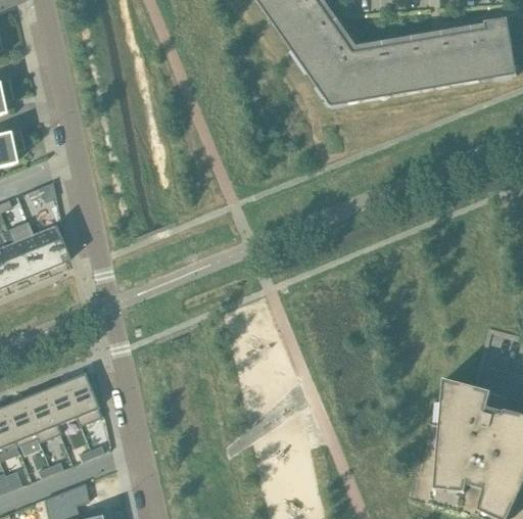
[(257,0),(331,105),(517,74),(507,15),(484,19),(485,28),(353,50),(319,0),(257,0)]
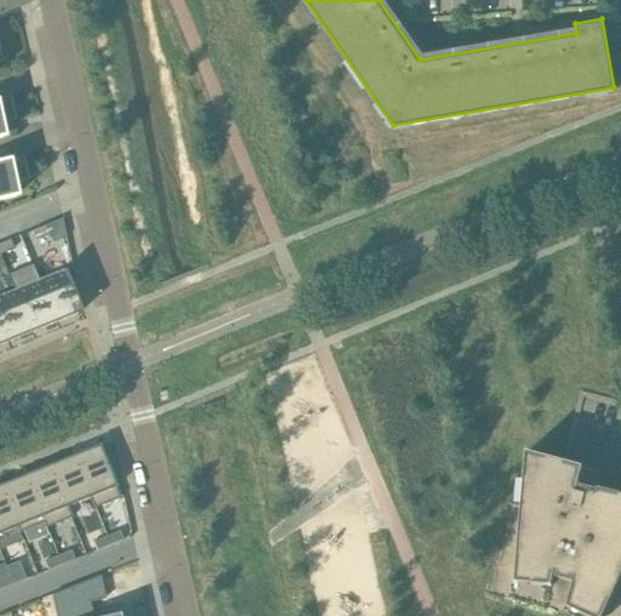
[(0,93),(0,133),(0,131),(0,119),(15,117),(9,92),(0,93)]
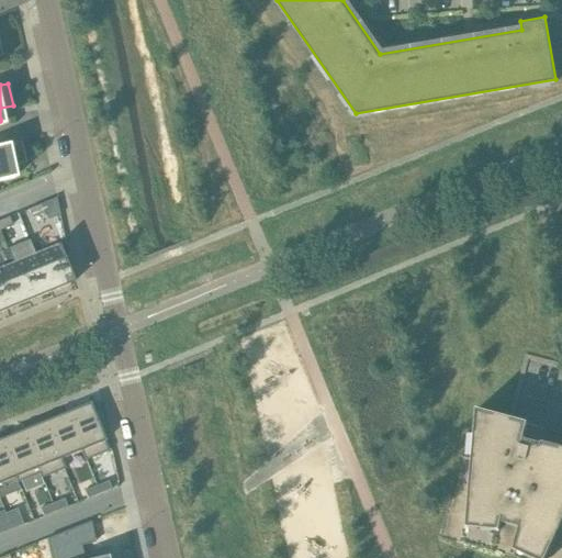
[(0,177),(12,175),(10,163),(24,159),(20,137),(0,141),(0,177)]
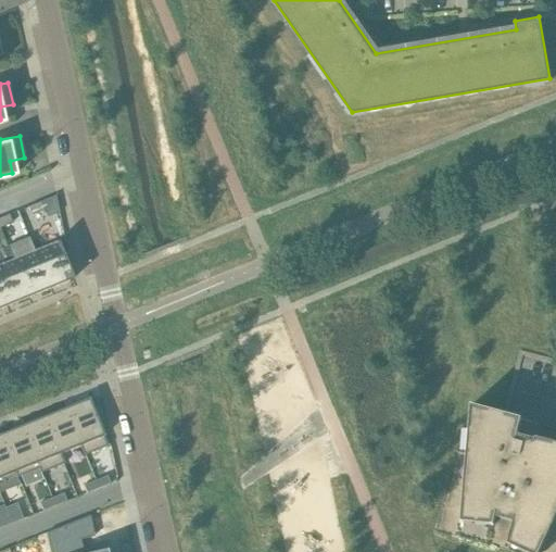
[(40,198),(28,203),(32,210),(43,205),(40,198)]
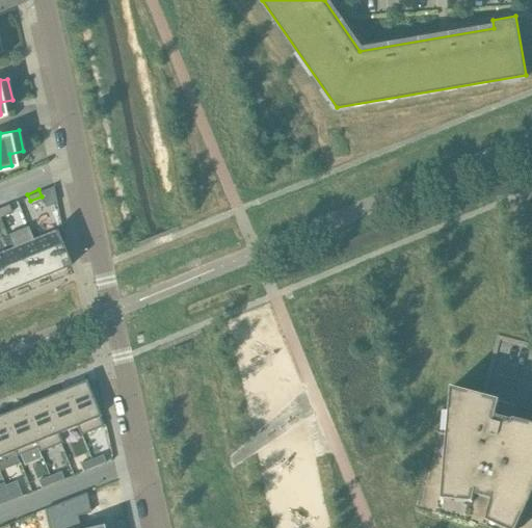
[(0,213),(11,209),(8,202),(0,205),(0,213)]
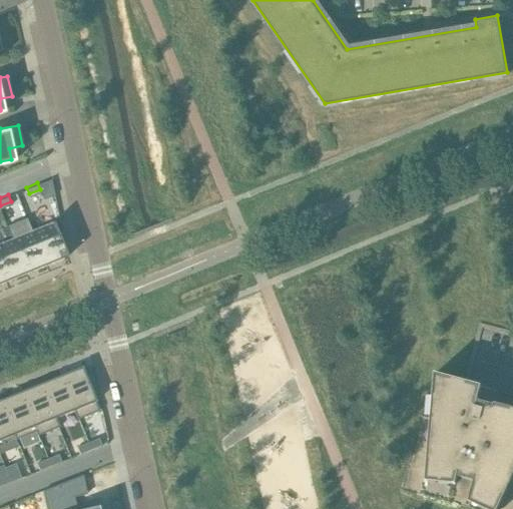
[(52,219),(32,227),(46,263),(66,253),(52,219)]
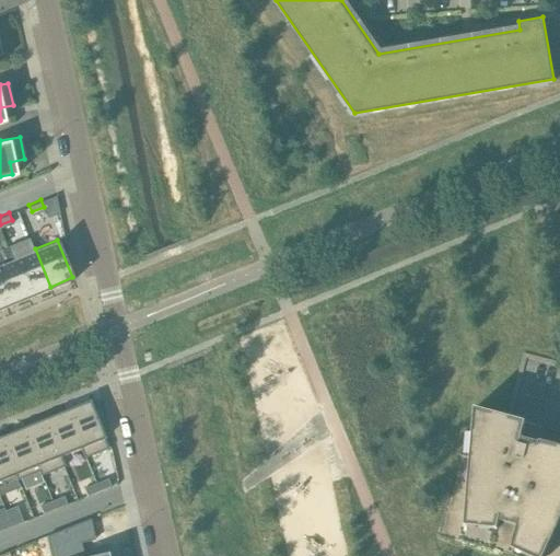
[(35,248),(13,257),(28,296),(50,287),(35,248)]
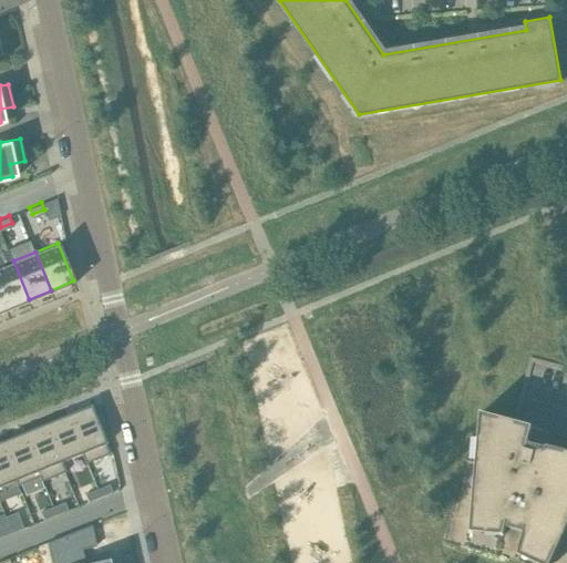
[(0,292),(7,308),(29,299),(13,260),(0,265),(0,292)]
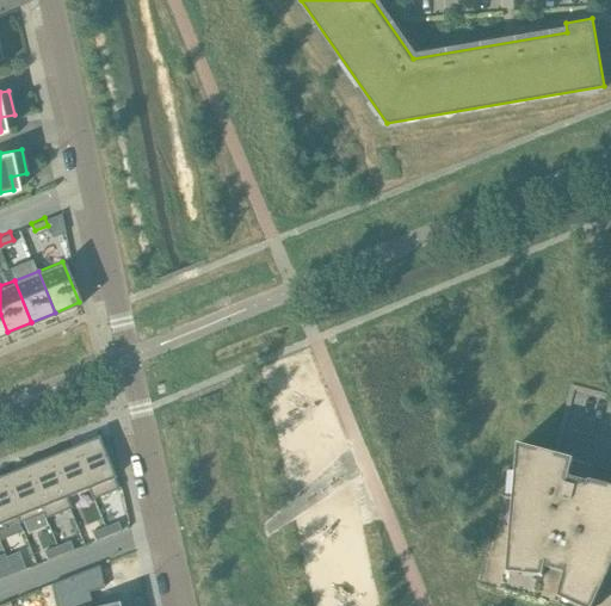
[(97,433),(72,444),(93,495),(118,486),(97,433)]
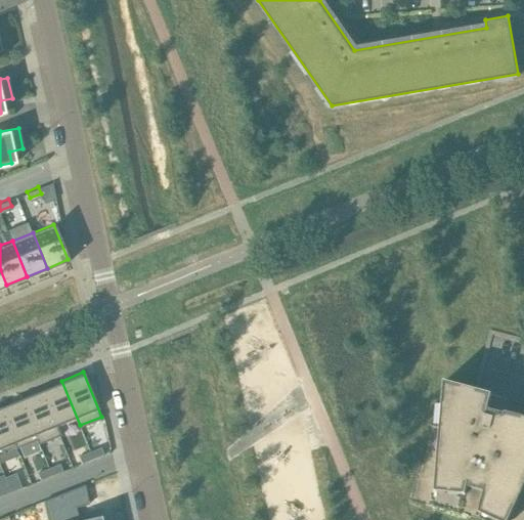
[(444,379),(412,497),(499,519),(523,519),(523,413),(507,408),(511,395),(490,389),(489,390),(444,379)]
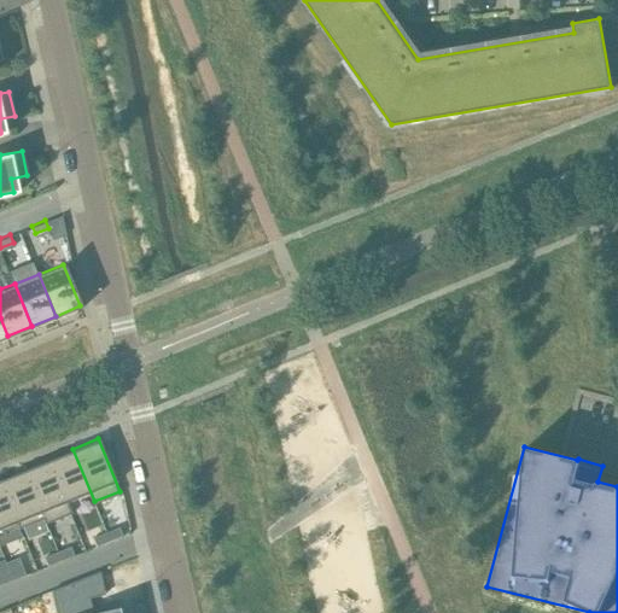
[(73,449),(48,459),(70,511),(71,511),(66,500),(88,491),(93,502),(94,501),(73,449)]
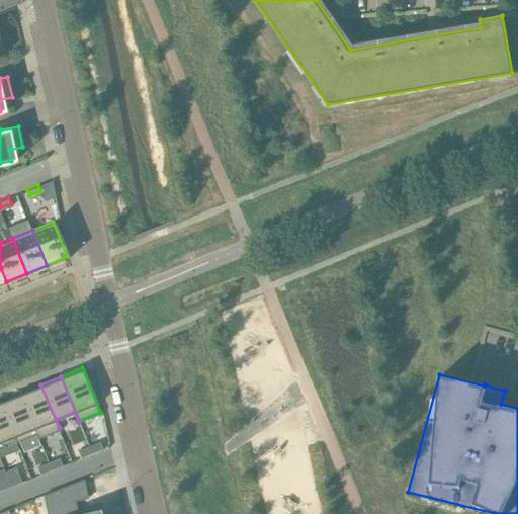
[(40,384),(20,393),(38,436),(59,428),(40,384)]
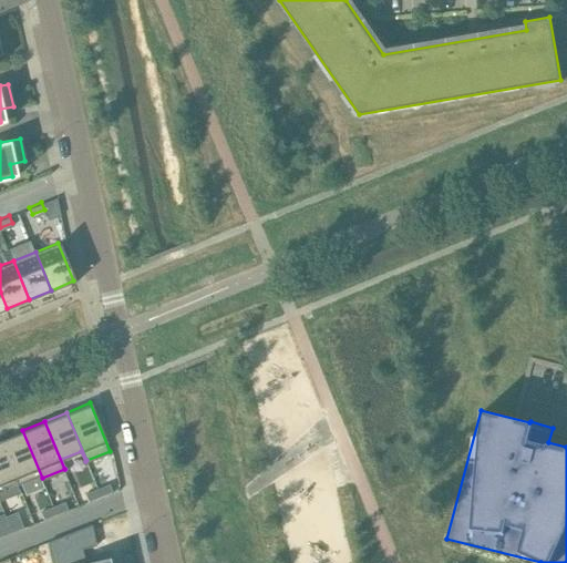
[(22,430),(0,439),(18,482),(39,473),(41,479),(42,478),(22,430)]
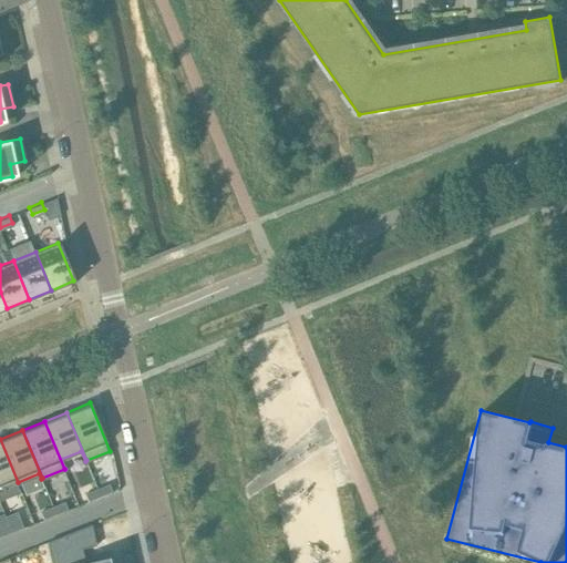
[(0,439),(0,483),(14,478),(17,483),(18,482),(0,439)]
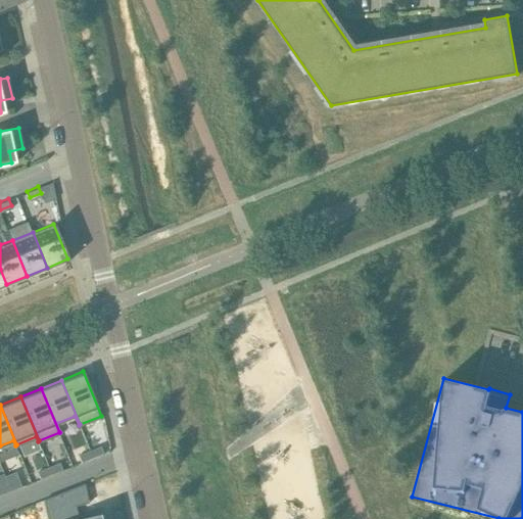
[(100,443),(89,447),(92,456),(103,451),(100,443)]
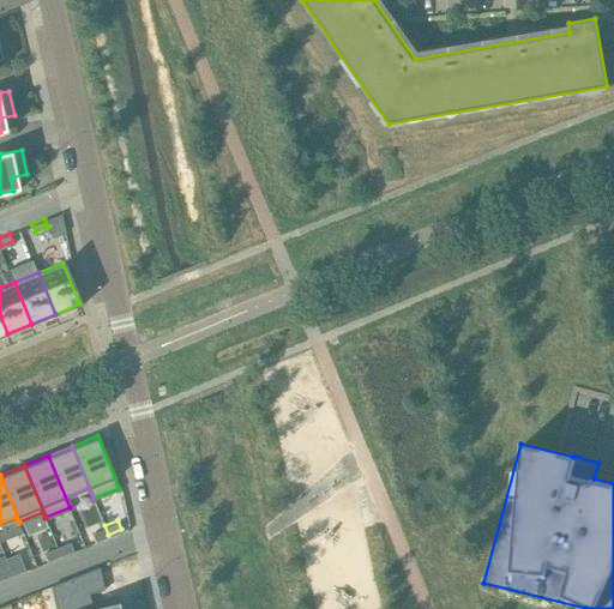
[(104,525),(91,531),(95,540),(108,535),(104,525)]
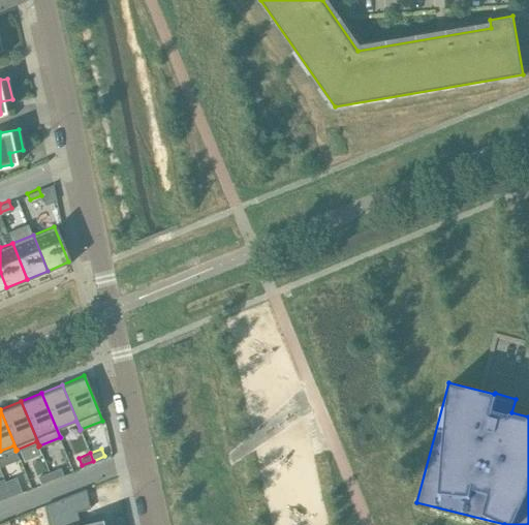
[(60,465),(49,469),(52,477),(63,472),(60,465)]
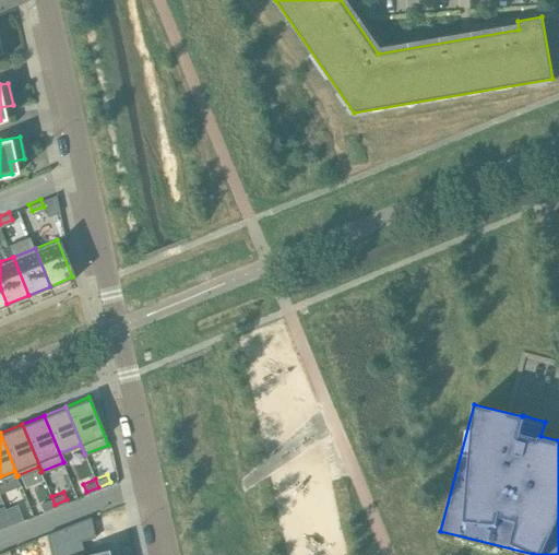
[(51,496),(39,502),(43,509),(55,505),(51,496)]
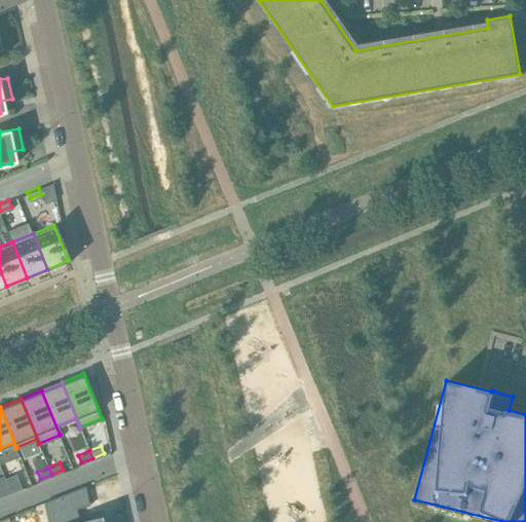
[(15,471),(4,476),(7,484),(10,491),(22,487),(19,479),(15,471)]
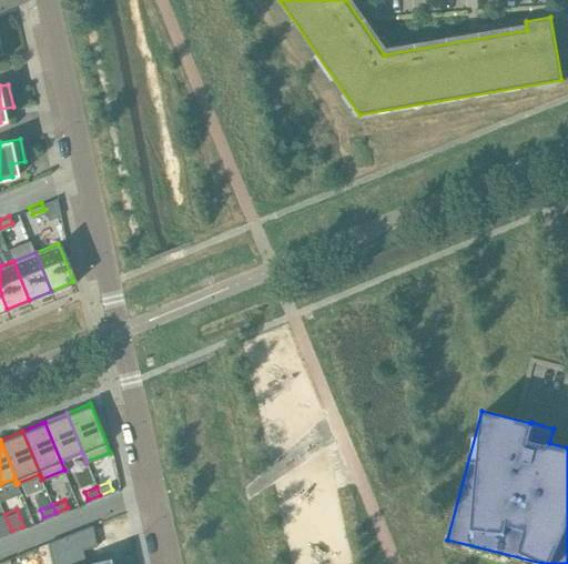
[(8,523),(0,525),(0,535),(11,531),(8,523)]
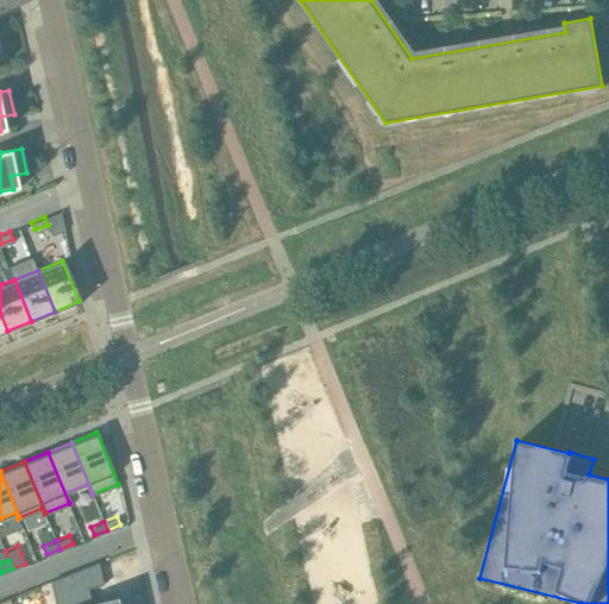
[(98,560),(50,579),(55,603),(121,603),(121,602),(117,602),(113,603),(113,601),(95,603),(90,603),(88,586),(102,583),(98,560)]
